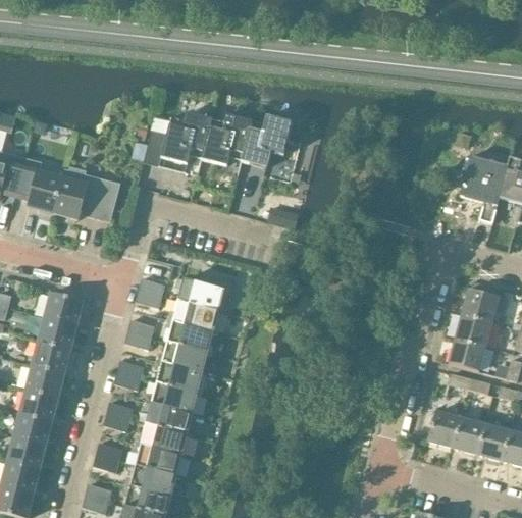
[(191,147),(203,150),(211,118),(186,112),(184,120),(170,116),(160,156),(187,163),(191,147)]
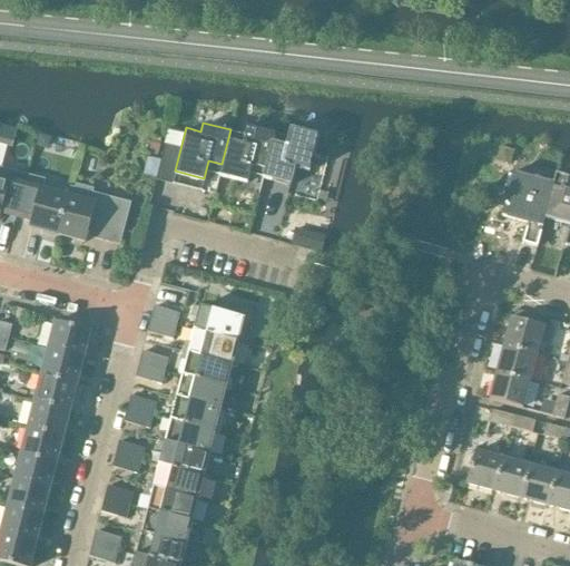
[(231,129),(222,164),(219,173),(247,179),(252,162),(265,165),(274,130),(246,124),(244,133),(231,129)]
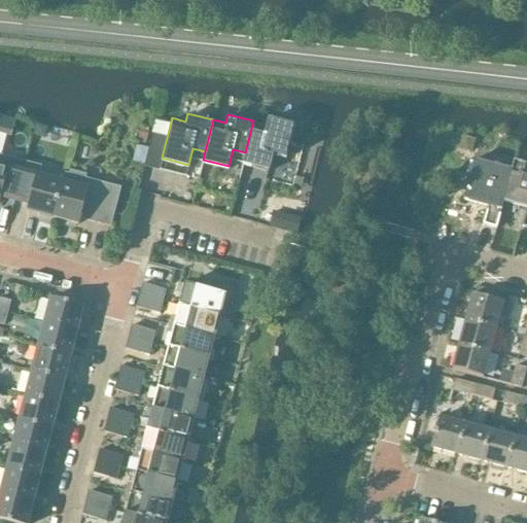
[(253,120),(245,152),(243,161),(269,168),(273,152),(286,155),(294,123),(269,115),(266,125),(253,120)]
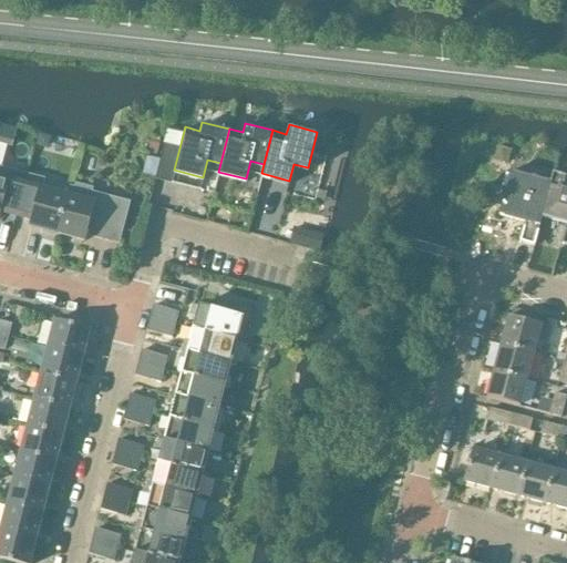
[(507,160),(509,150),(512,143),(497,140),(495,149),(494,156),(507,160)]
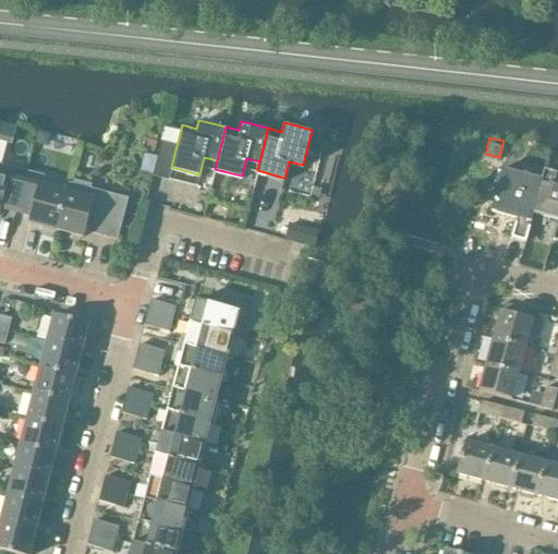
[(0,171),(0,205),(16,209),(26,168),(9,164),(7,173),(0,171)]
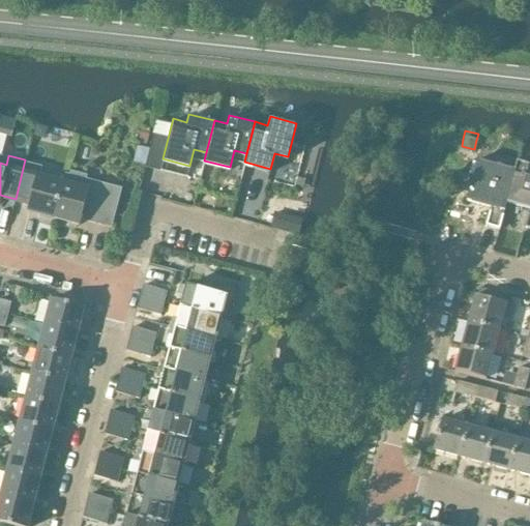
[(498,226),(505,200),(514,166),(477,156),(466,198),(490,204),(486,222),(498,226)]
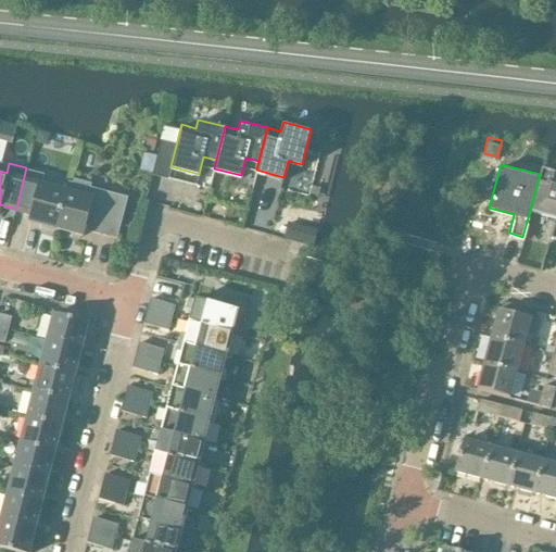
[(540,174),(530,210),(555,216),(550,235),(555,236),(555,170),(542,166),(540,175),(540,174)]
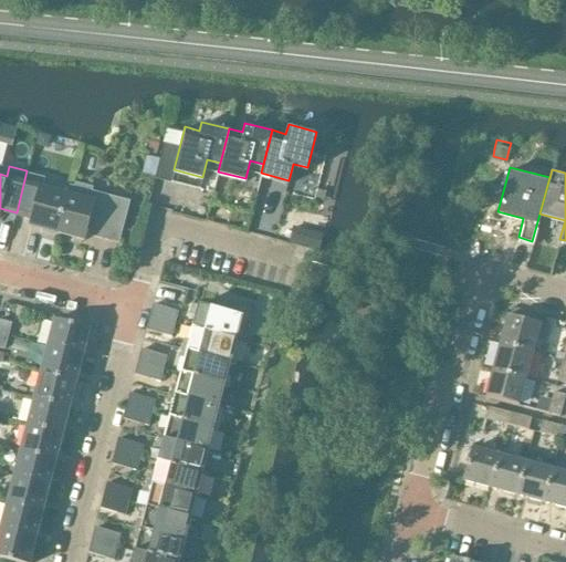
[(27,170),(17,212),(31,217),(30,222),(58,230),(67,191),(41,185),(43,175),(27,170)]
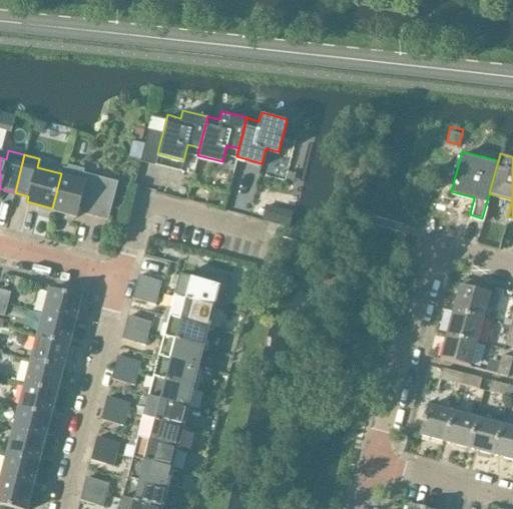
[(61,173),(52,208),(75,214),(77,209),(107,217),(117,179),(83,170),(84,166),(67,162),(67,166),(63,165),(61,173)]
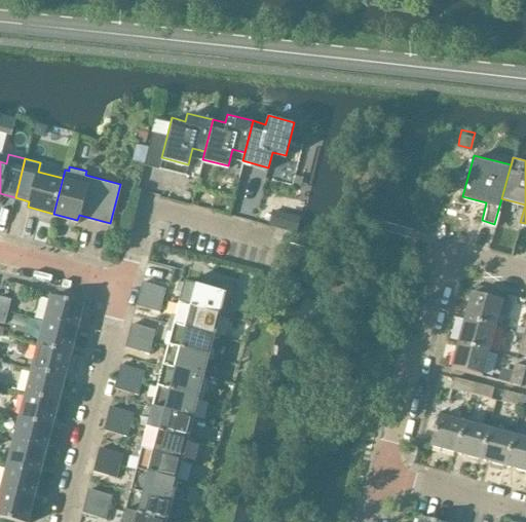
[(272,208),(269,221),(284,224),(296,227),(299,215),(287,212),(272,208)]
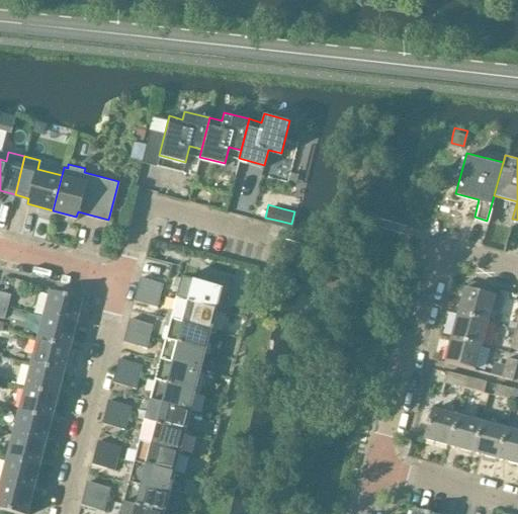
[(177,296),(178,296),(222,308),(223,306),(228,300),(234,278),(210,272),(208,282),(177,274),(176,278),(182,280),(177,296)]
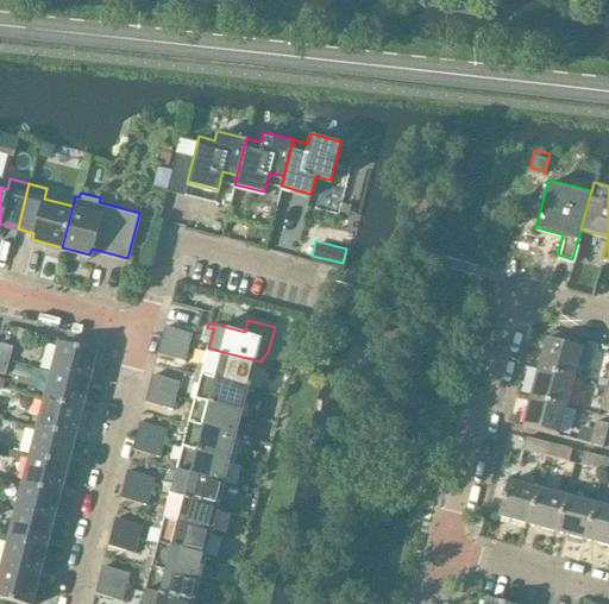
[(167,322),(163,337),(190,344),(194,329),(167,322)]
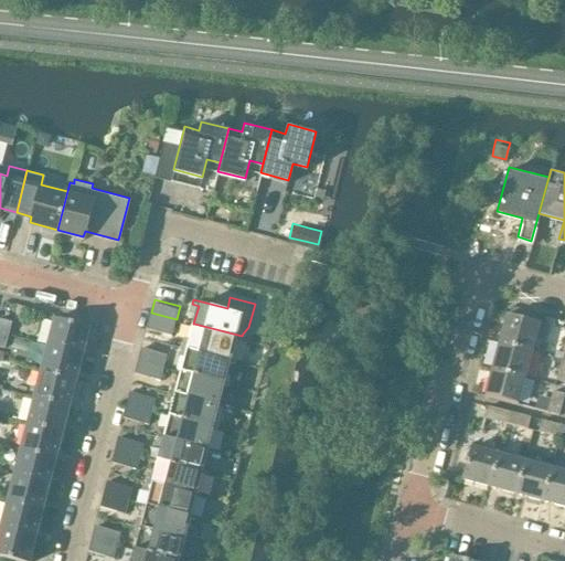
[(173,331),(177,319),(151,313),(148,325),(173,331)]
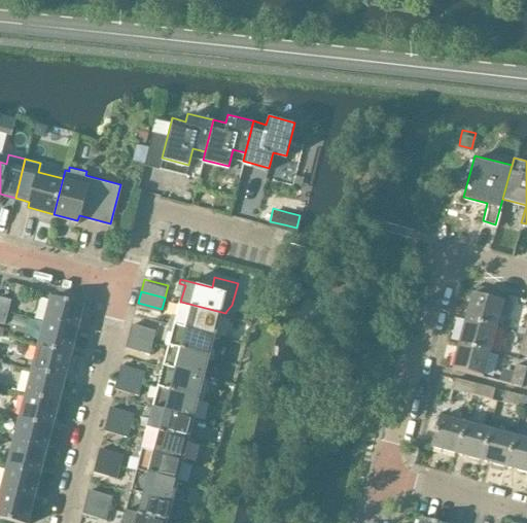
[(0,292),(0,306),(7,308),(10,295),(0,292)]
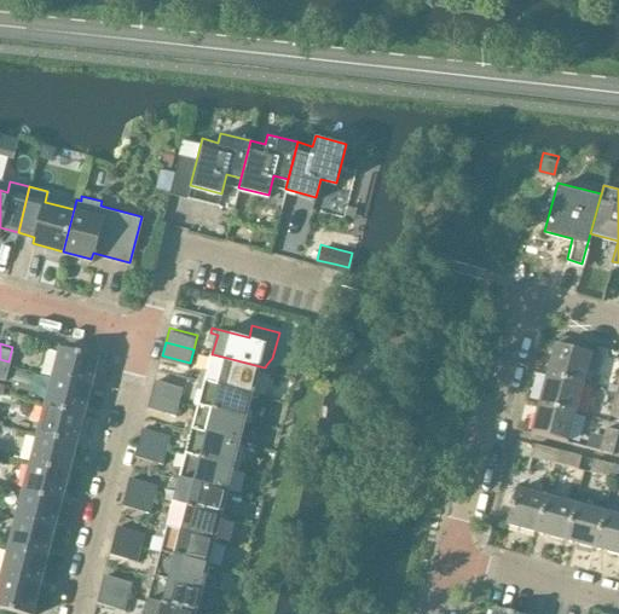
[(555,343),(548,372),(583,382),(586,365),(596,368),(600,355),(555,343)]
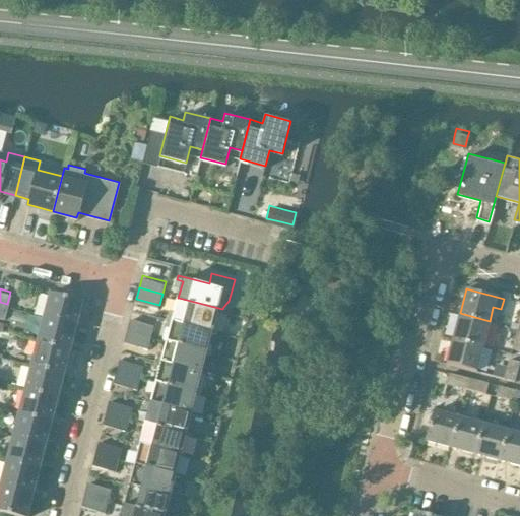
[(50,289),(43,314),(76,323),(82,298),(50,289)]
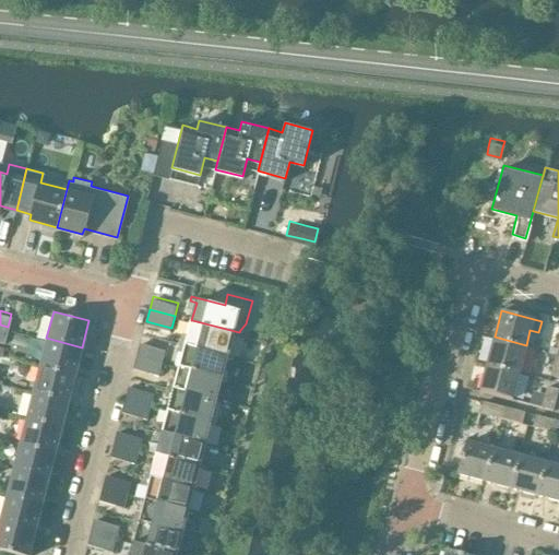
[(181,335),(179,341),(234,355),(234,353),(228,352),(233,332),(239,333),(239,332),(192,320),(191,320),(187,338),(181,335)]
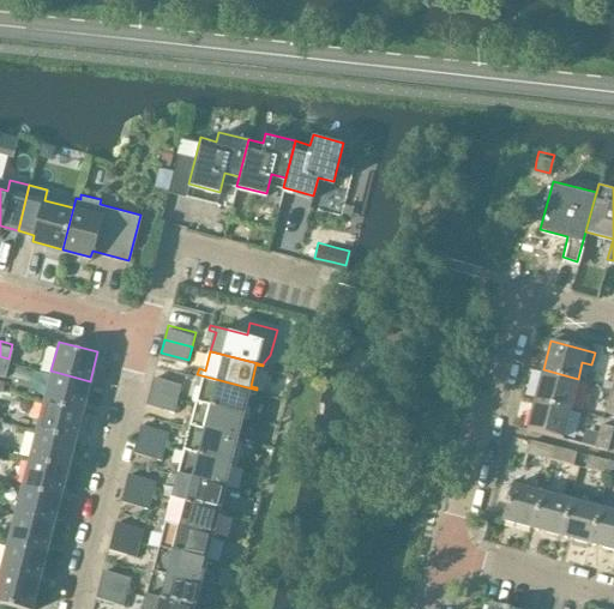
[(543,369),(536,397),(570,406),(578,379),(543,369)]
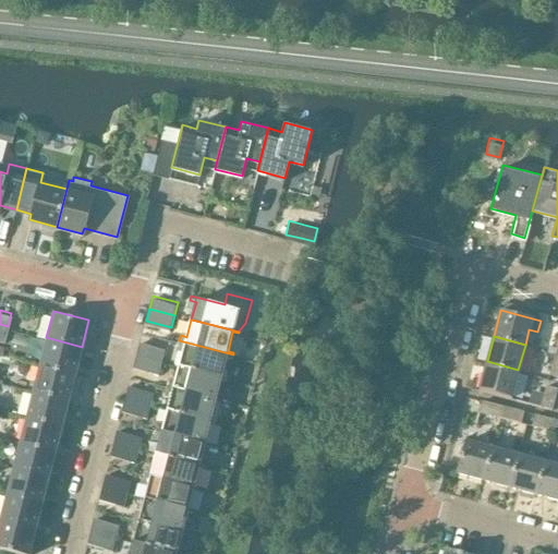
[(46,337),(39,363),(75,373),(82,347),(46,337)]
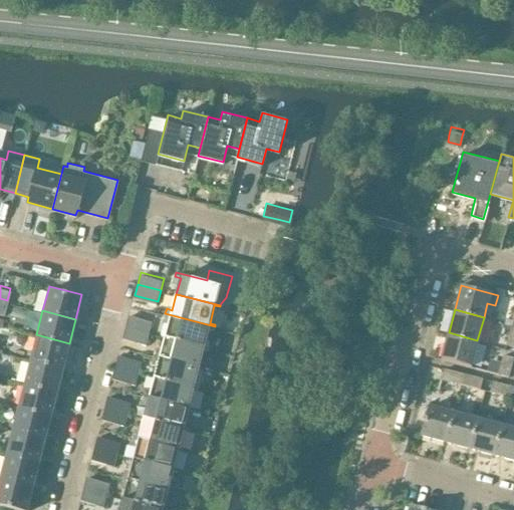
[(130,312),(126,324),(150,331),(154,318),(130,312)]
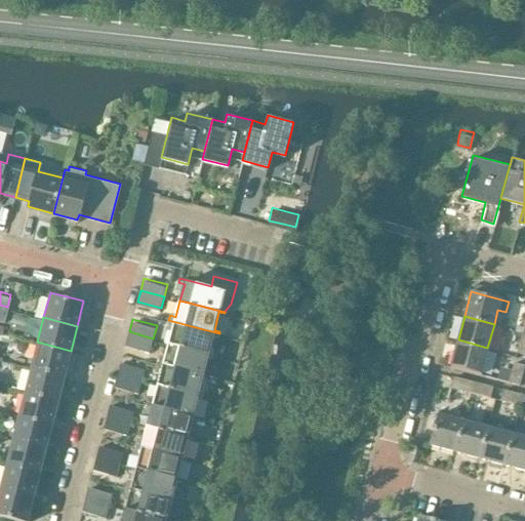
[(173,325),(169,343),(214,354),(214,352),(208,351),(213,333),(219,335),(219,333),(168,320),(167,324),(173,325)]
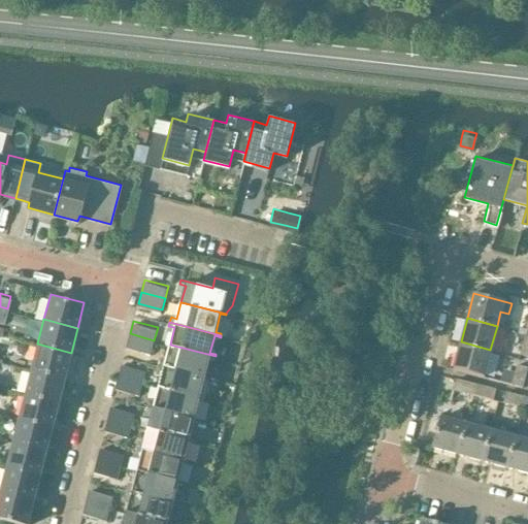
[(151,352),(154,340),(130,333),(127,346),(151,352)]
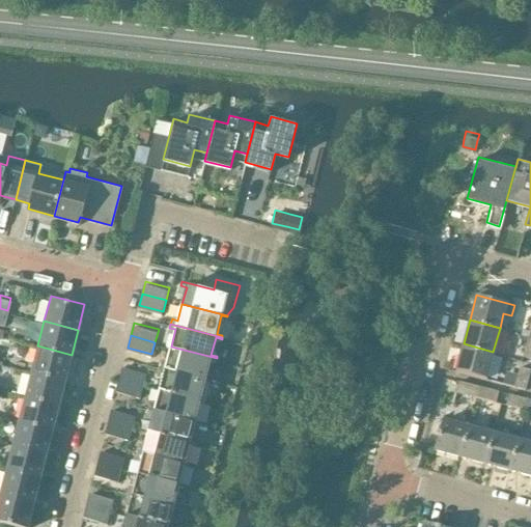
[(464,343),(456,368),(486,377),(493,352),(464,343)]
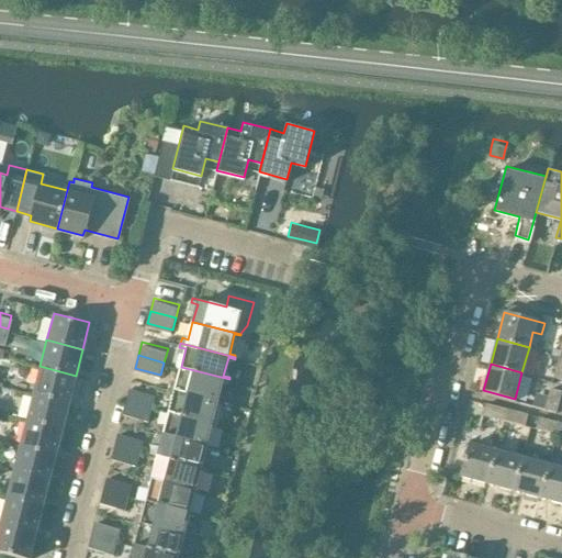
[(40,366),(33,391),(69,401),(76,376),(40,366)]
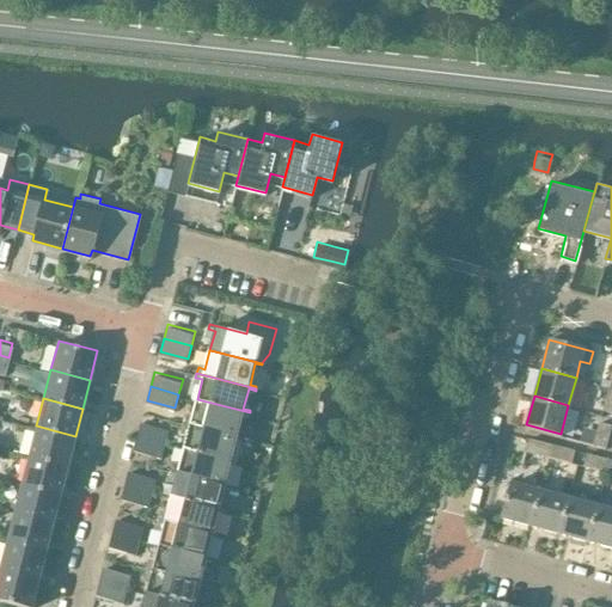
[(185,414),(184,421),(244,436),(244,434),(237,431),(243,412),(249,414),(250,412),(197,399),(193,416),(185,414)]
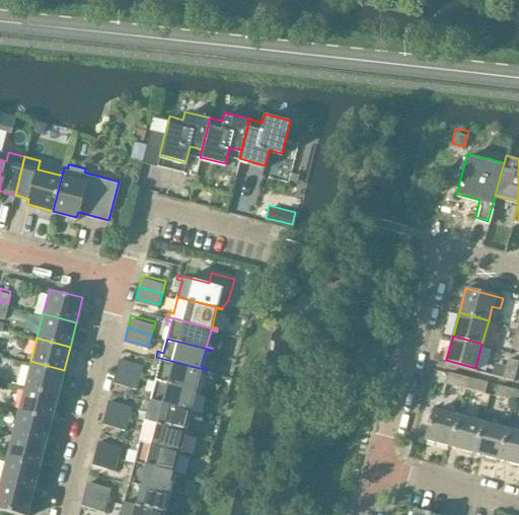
[(508,356),(502,375),(513,378),(518,359),(508,356)]
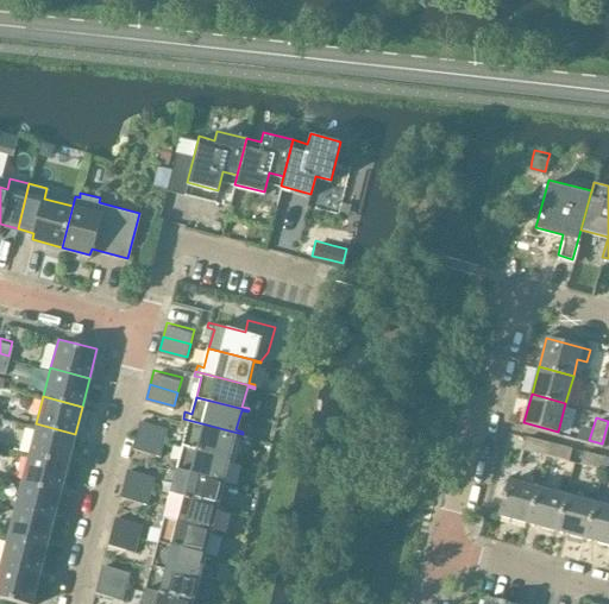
[(140,419),(137,432),(165,439),(169,426),(140,419)]
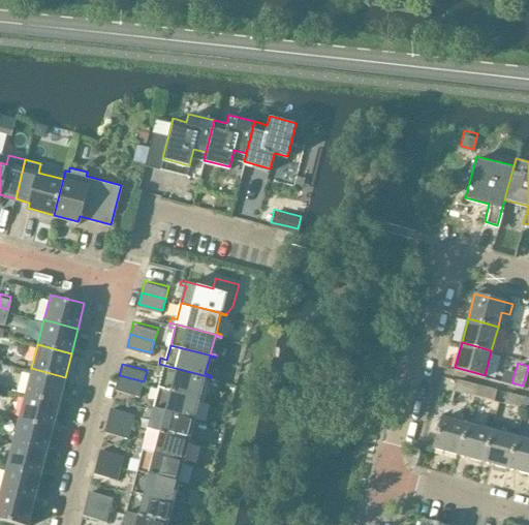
[(164,369),(159,385),(206,398),(206,396),(199,395),(204,377),(210,379),(211,377),(159,364),(158,367),(164,369)]
